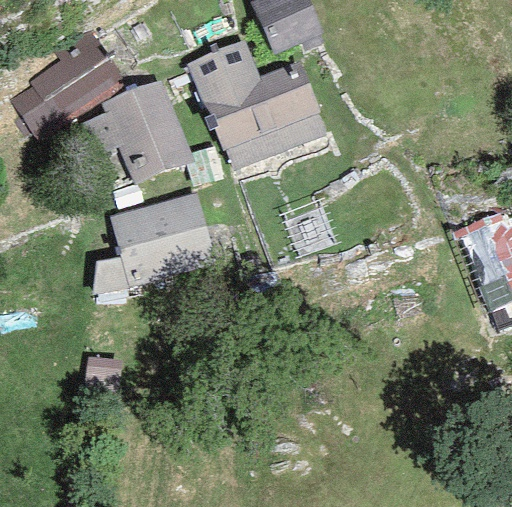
[(254,0),(250,2),(273,55),(322,34),(306,0),(254,0)]
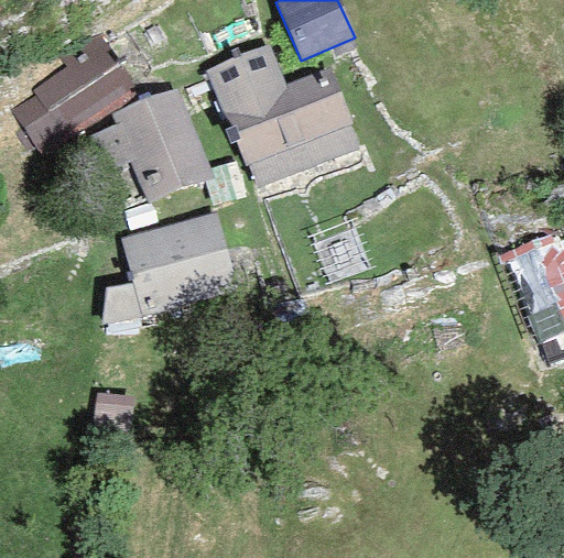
[(41,151),(133,88),(97,30),(60,52),(65,64),(32,87),(33,93),(11,106),(41,151)]
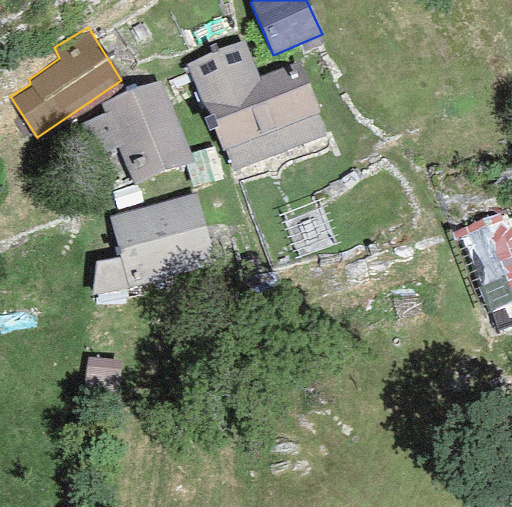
[(244,39),(186,65),(233,169),(324,134),(317,114),(320,112),(298,61),(259,75),(244,39)]
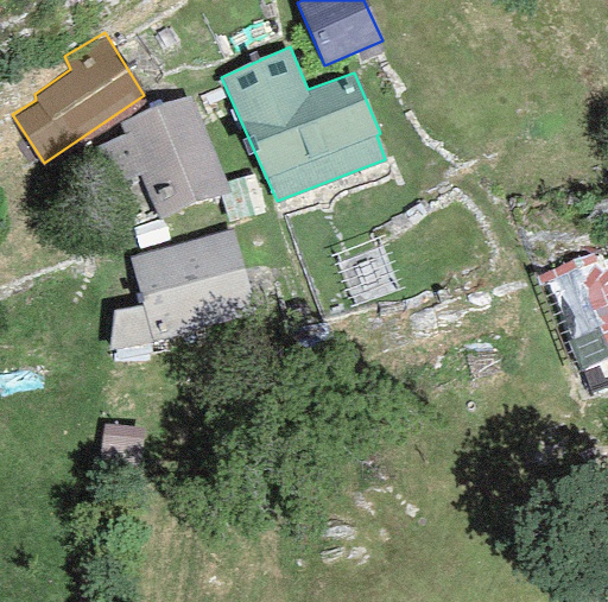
[(190,94),(119,122),(125,134),(99,145),(115,185),(140,175),(159,221),(230,192),(190,94)]
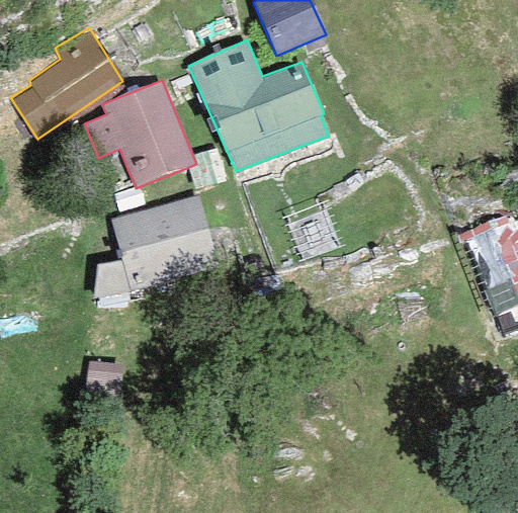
[(198,193),(111,219),(122,260),(132,290),(220,265),(198,193)]
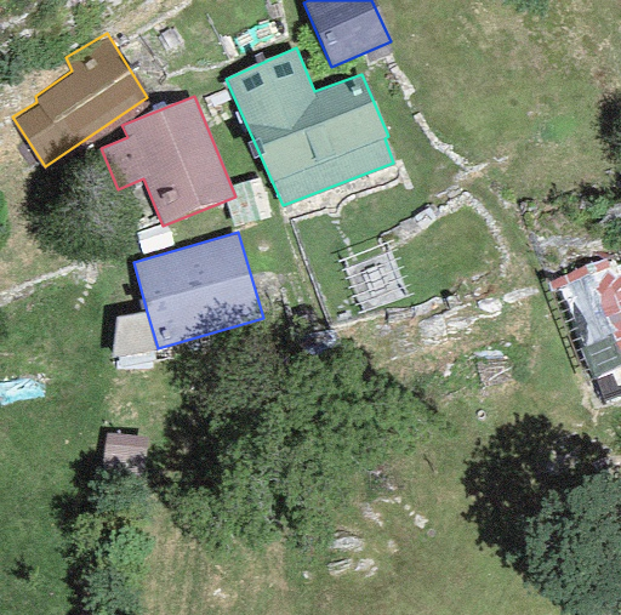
[(620,261),(616,252),(547,280),(588,382),(620,370),(620,261)]
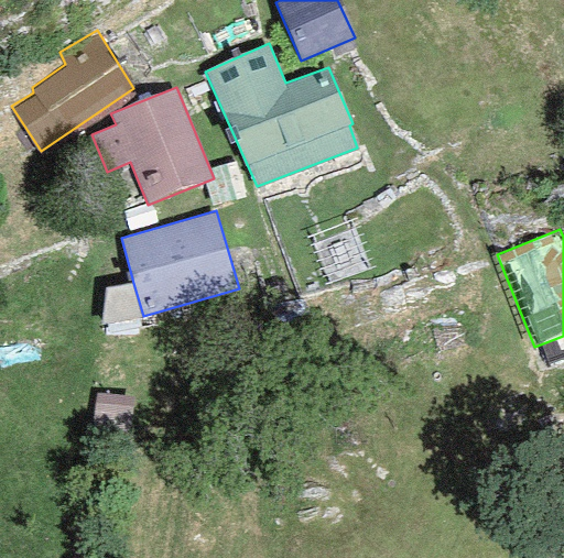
[(143,316),(133,283),(106,288),(100,325),(143,316)]
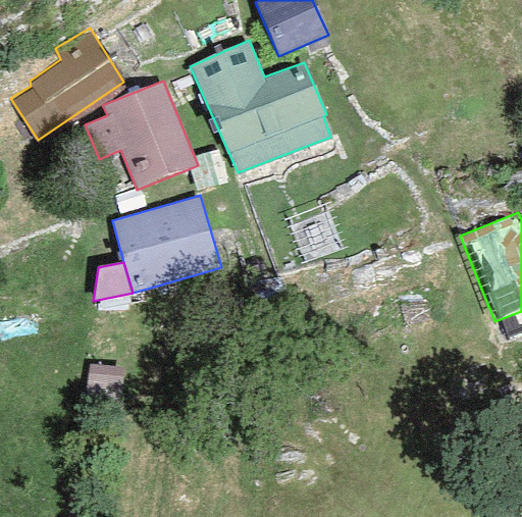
[(124,368),(89,364),(84,400),(120,404),(124,368)]
